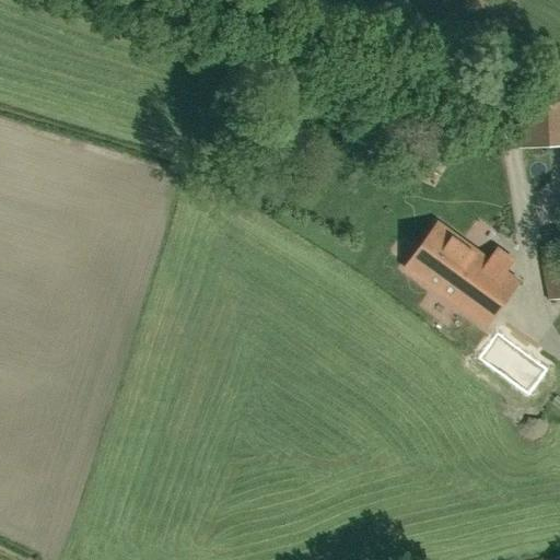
[(518,149),(559,147),(559,91),(516,94),(518,149)]
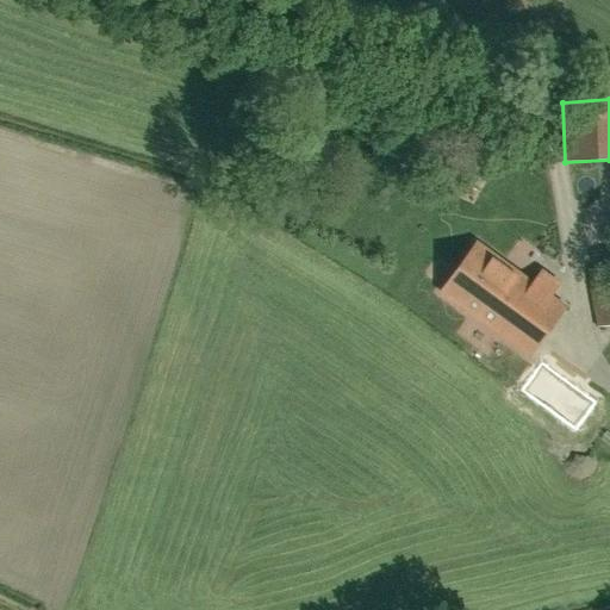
[(479,192),(495,157),(460,141),(444,175),(479,192)]
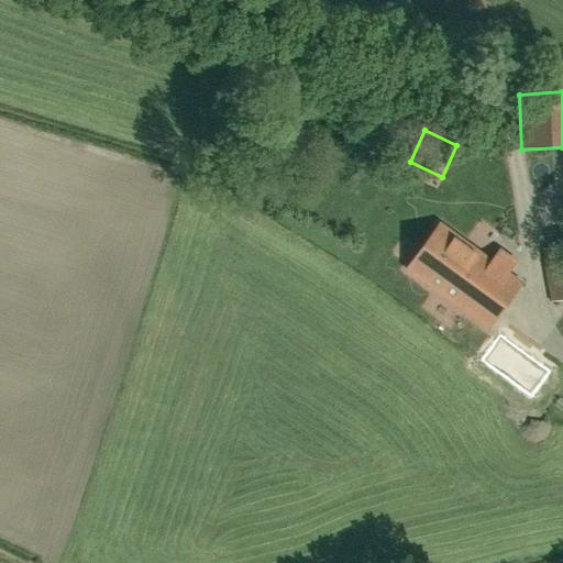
[(488,328),(521,284),(508,274),(516,262),(500,250),(492,262),(440,224),(407,268),(488,328)]
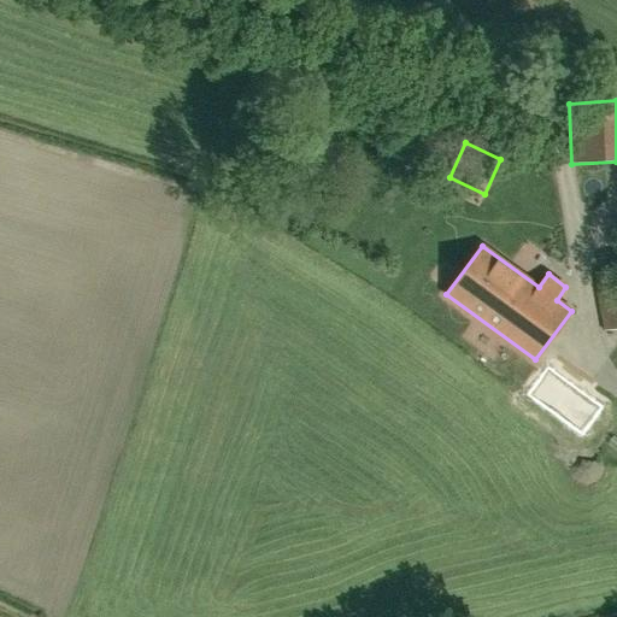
[(616,328),(616,269),(595,272),(604,330),(616,328)]
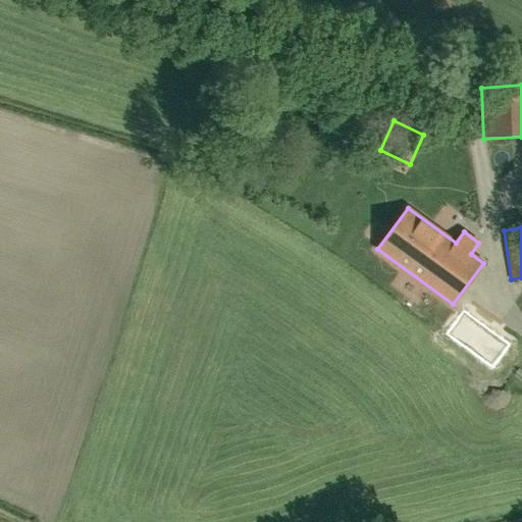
[(480,322),(462,347),(476,357),(493,332),(480,322)]
